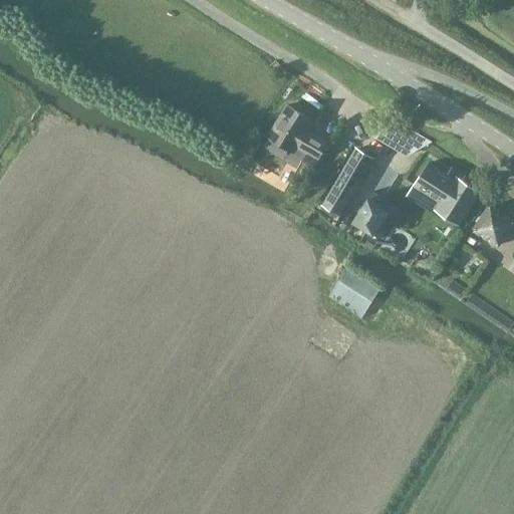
[(312,120),(299,112),(286,104),(266,138),(292,153),(296,149),(304,154),(301,161),(313,167),(328,142),(307,130),(312,120)]
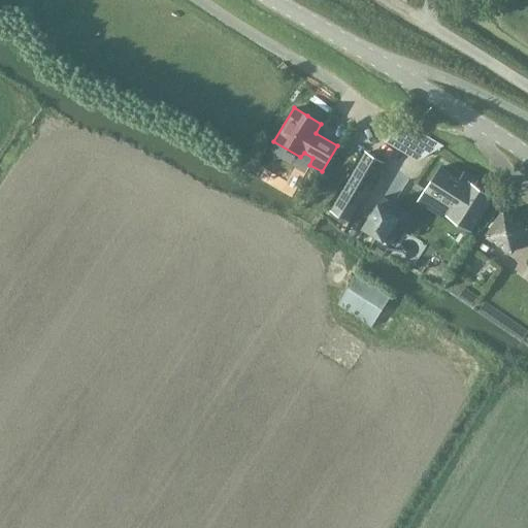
[(350,221),(383,164),(364,153),(330,208),(350,221)]
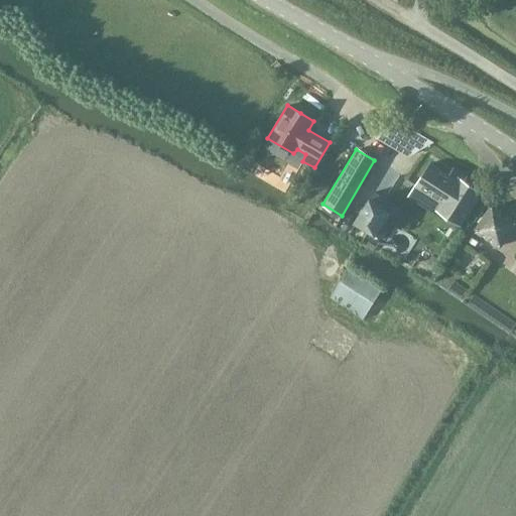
[(416,184),(410,194),(435,211),(437,208),(461,223),(462,223),(482,190),(459,175),(457,177),(431,161),(416,184)]
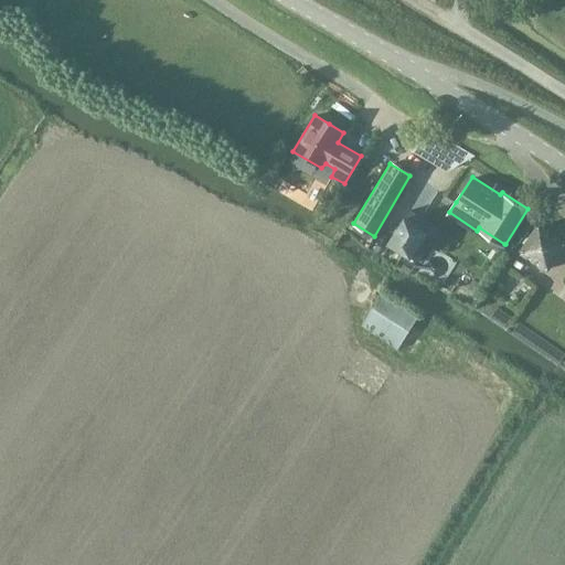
[(306,185),(298,201),(319,211),(326,196),(306,185)]
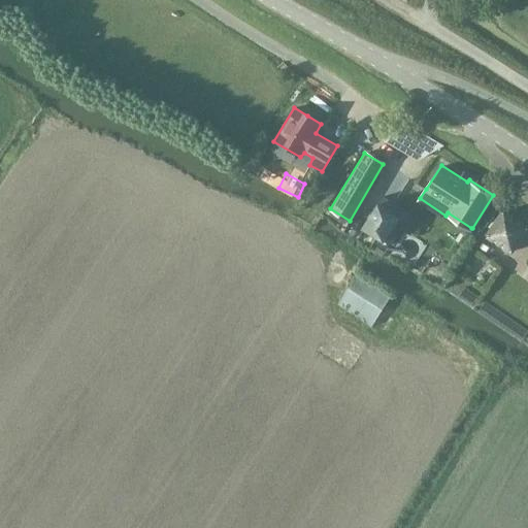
[(382,196),(362,228),(389,245),(408,213),(382,196)]
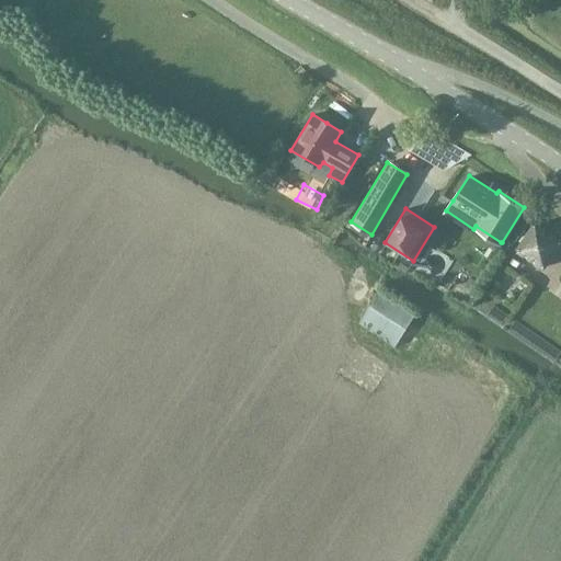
[(559,247),(531,228),(514,254),(540,272),(559,247)]
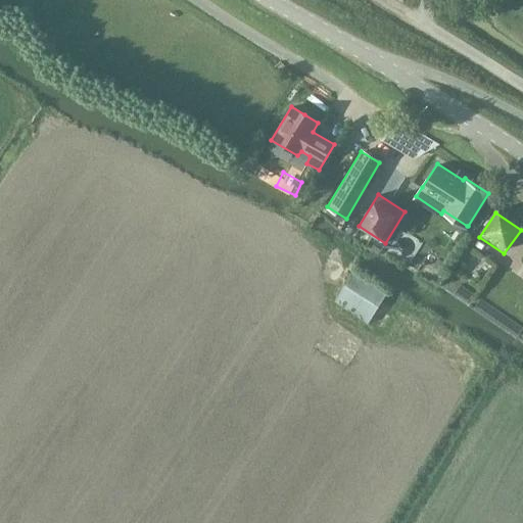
[(368,323),(386,293),(352,271),(333,300),(368,323)]
